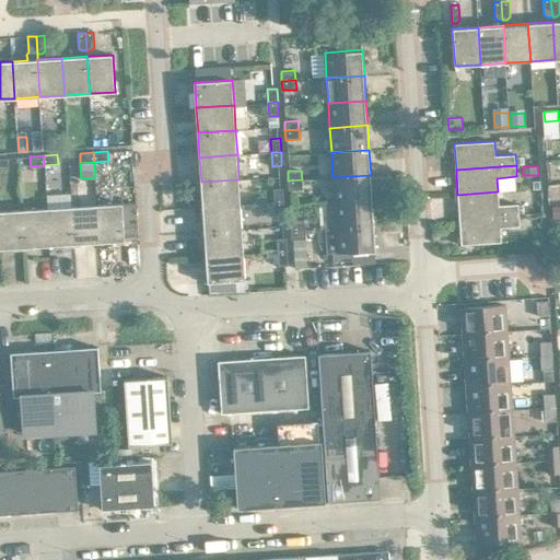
[(333,177),(335,202),(372,200),(371,175),(333,177)]
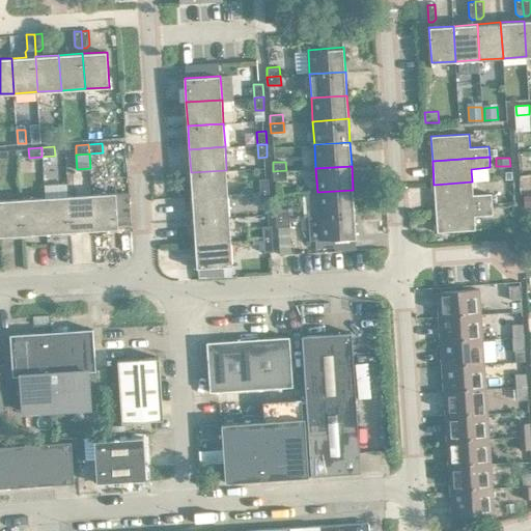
[(191,172),(192,196),(228,194),(226,170),(191,172)]
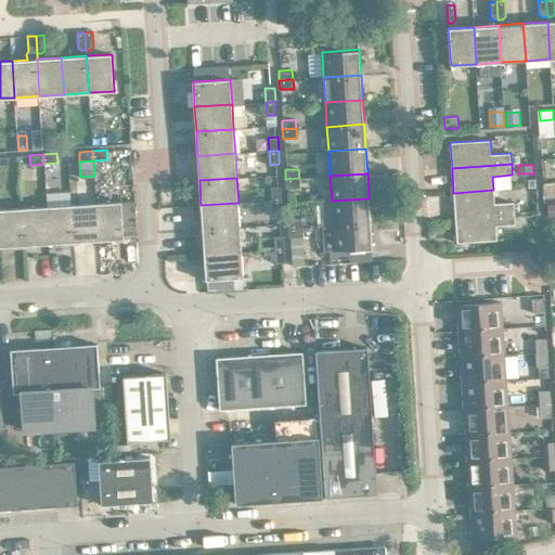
[(299,178),(285,179),(286,189),(300,188),(299,178)]
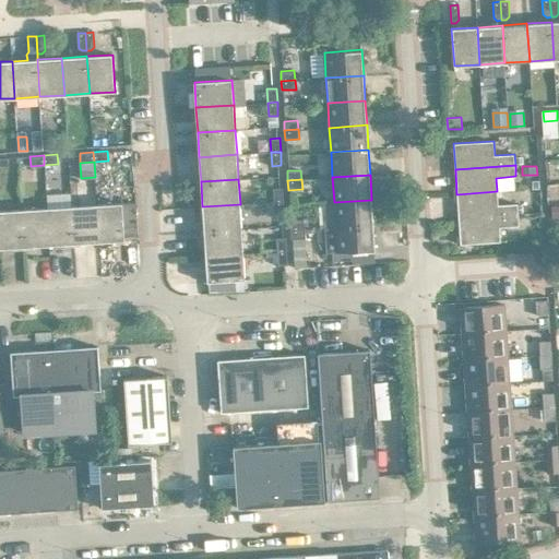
[(273,188),(274,202),(284,201),(283,188),(273,188)]
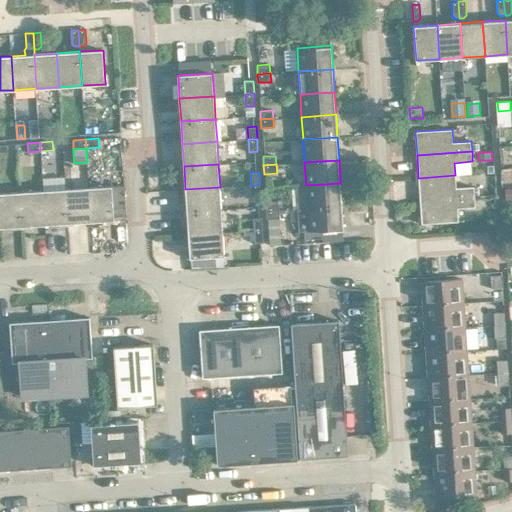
[(418,178),(420,200),(475,197),(474,187),(456,188),(455,175),(418,178)]
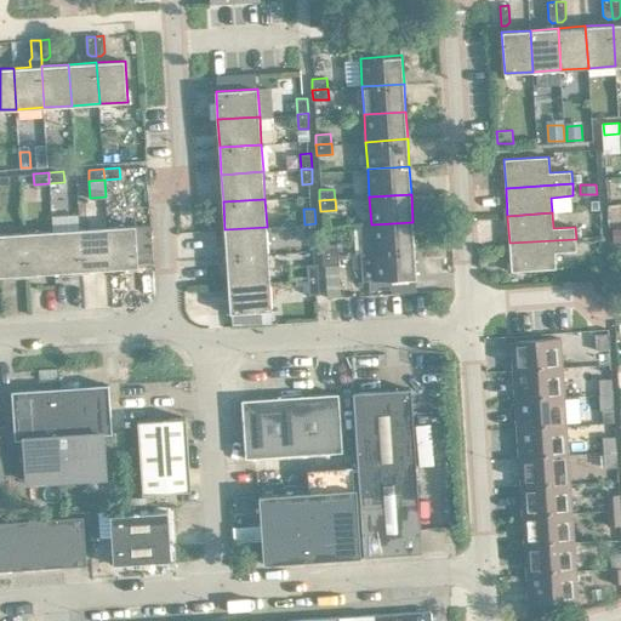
[(371,224),(372,252),(415,249),(412,222),(371,224)]
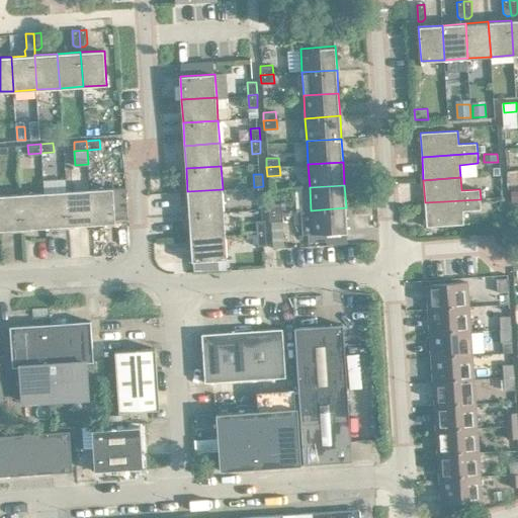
[(263,186),(254,187),(255,199),(263,199),(263,186)]
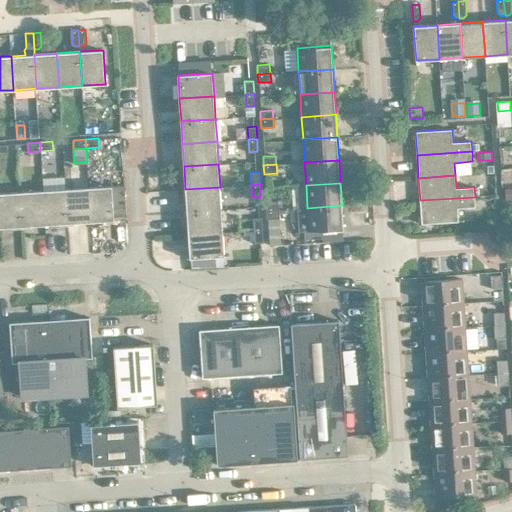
[(125,185),(88,187),(91,222),(127,219),(125,185)]
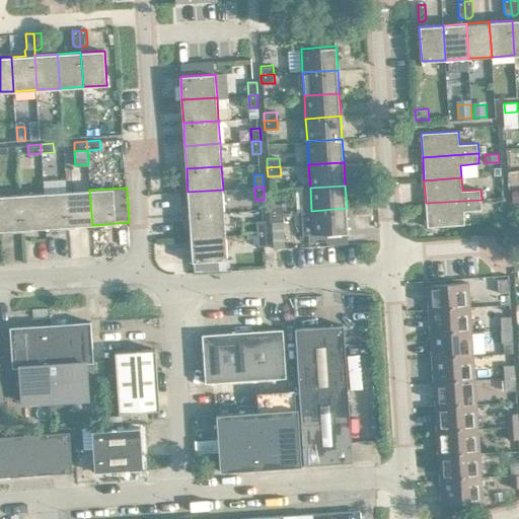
[(254,188),(247,188),(247,200),(255,200),(254,188)]
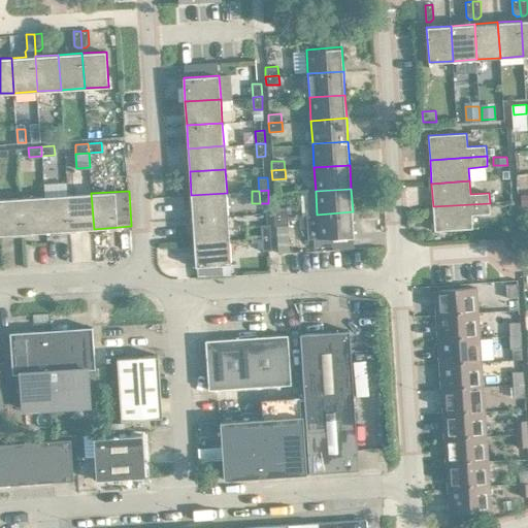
[(91,193),(68,195),(70,230),(94,229),(91,193)]
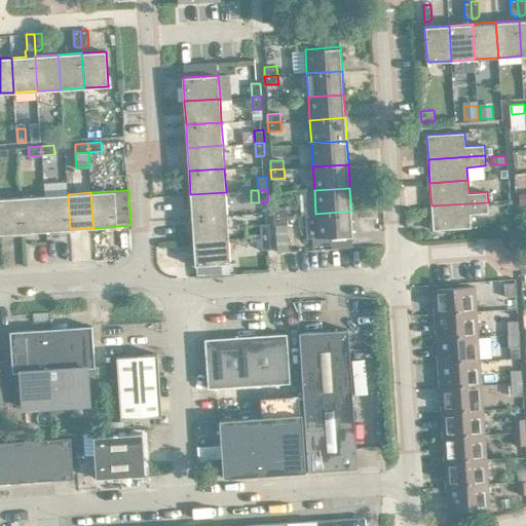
[(190,194),(192,218),(227,216),(226,192),(190,194)]
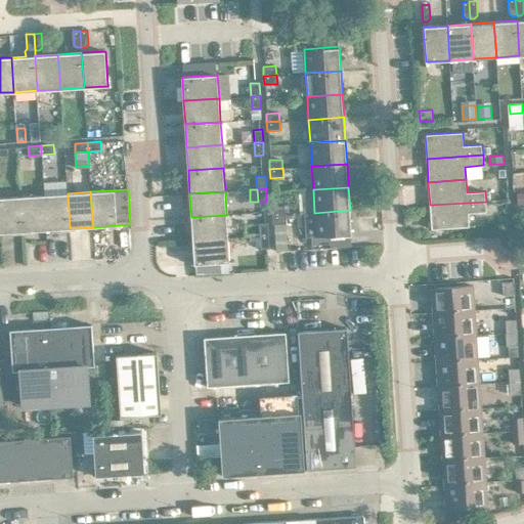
[(68,193),(44,194),(46,230),(70,228),(68,193)]
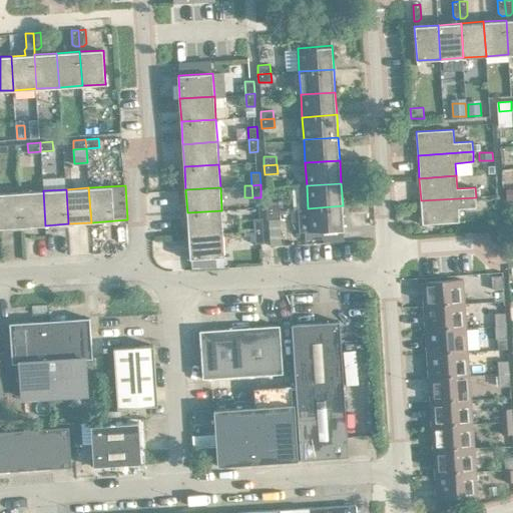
[(43,190),(20,192),(22,226),(45,225),(43,190)]
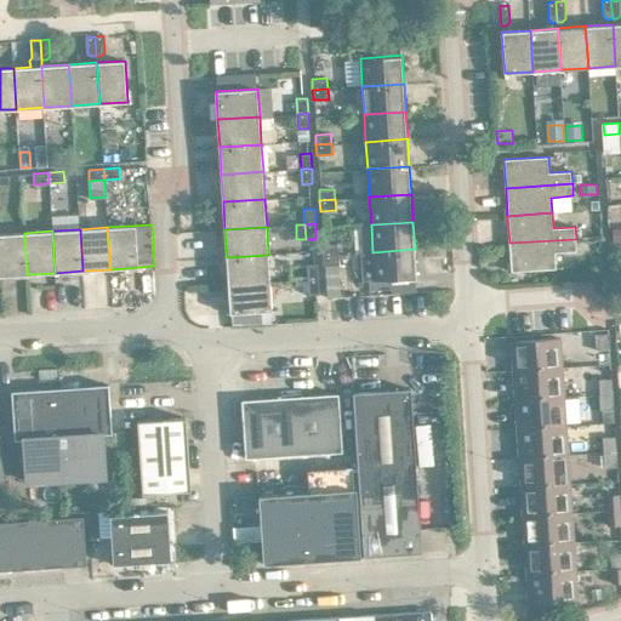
[(24,233),(0,234),(0,275),(27,274),(24,233)]
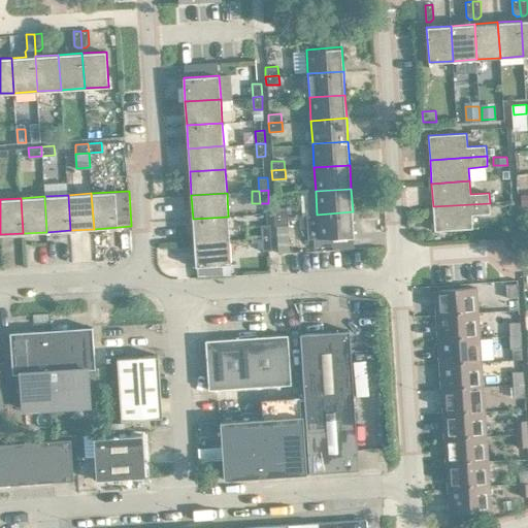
[(490,203),(433,206),(434,231),(472,228),(471,215),(490,213),(490,203)]
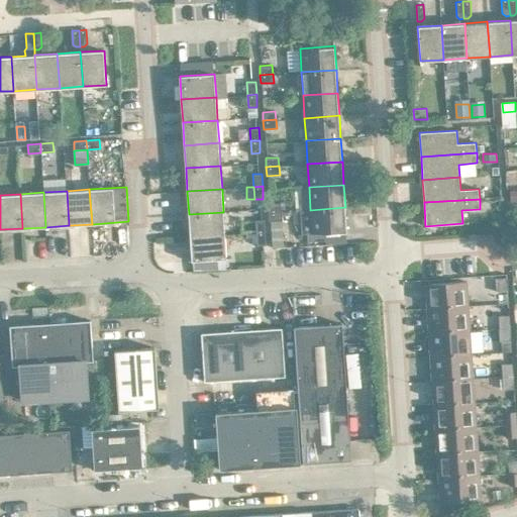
[(269,212),(282,212),(281,203),(271,204),(269,204),(269,212)]
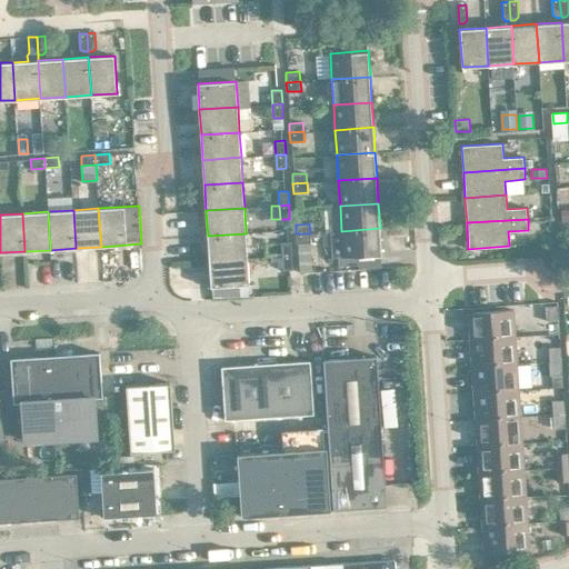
[(380,228),(341,231),(343,257),(347,257),(349,257),(358,256),(381,255),(380,228)]
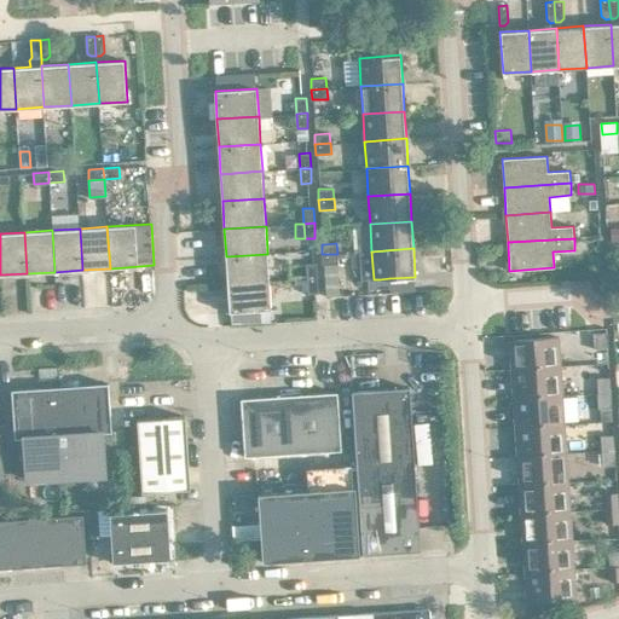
[(354,253),(352,253),(352,267),(362,266),(360,252),(354,253)]
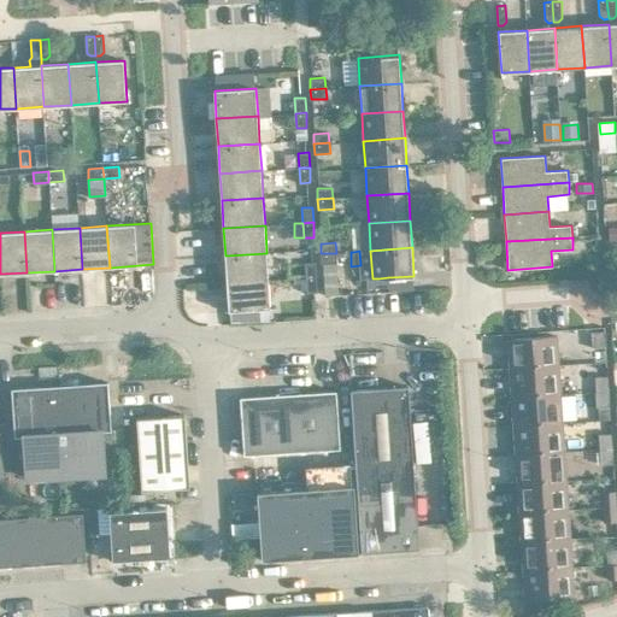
[(225,256),(227,283),(269,280),(266,253),(225,256)]
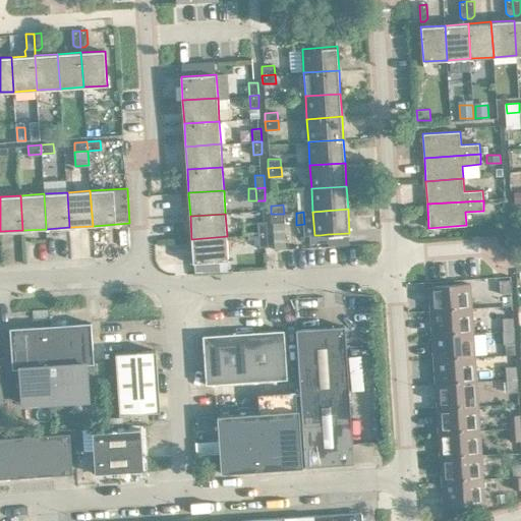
[(284,214),(271,214),(272,223),(273,223),(274,223),(285,222),(284,214)]
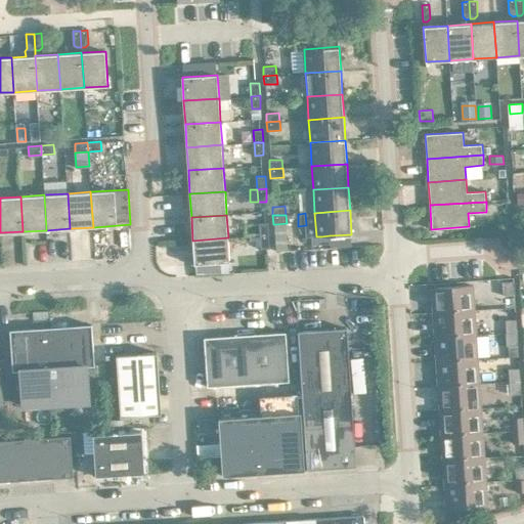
[(260,235),(269,235),(268,222),(265,222),(259,223),(260,235)]
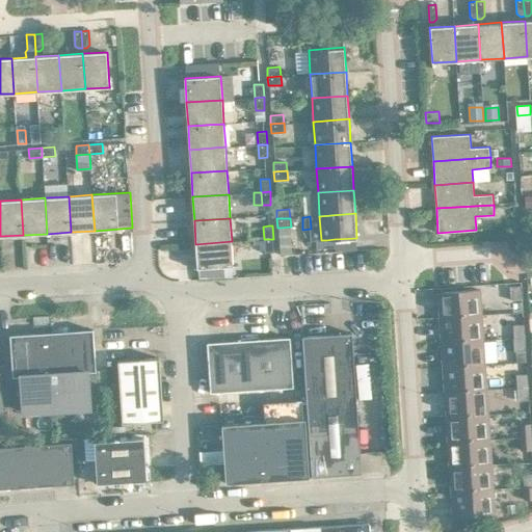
[(280,228),(278,228),(281,255),(292,254),(291,227),(280,228)]
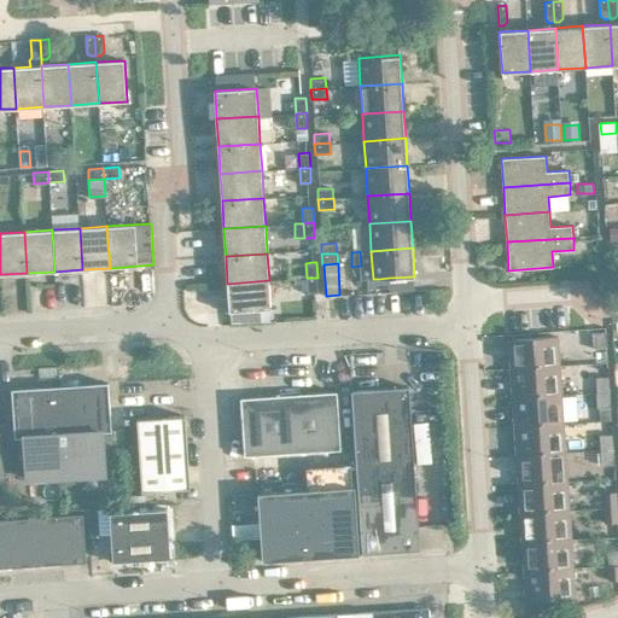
[(318,278),(307,278),(308,293),(318,292),(318,278)]
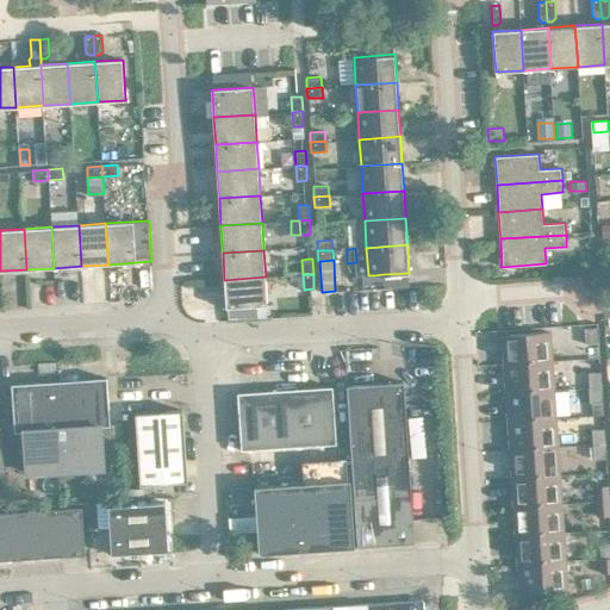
[(368,275),(362,275),(363,285),(384,284),(384,274),(374,275),(372,275),(368,275)]
